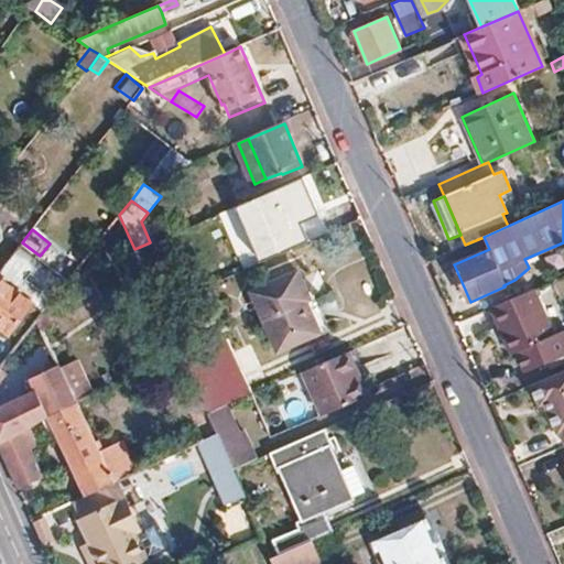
[(142,266),(150,282),(165,275),(150,242),(134,249),(142,266)]
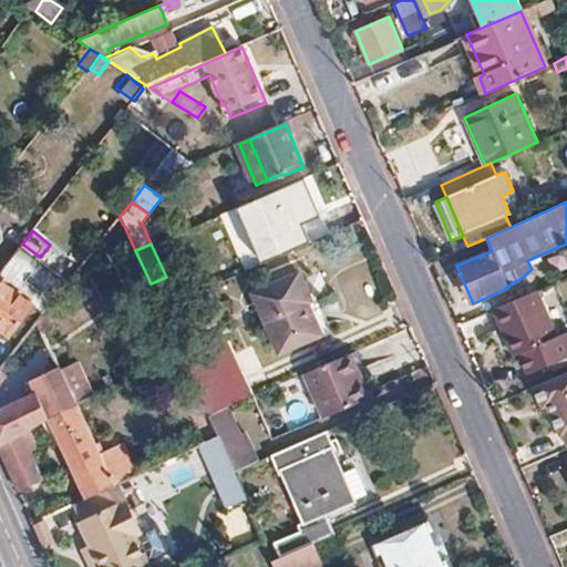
[(279,356),(322,336),(308,302),(312,301),(300,271),(250,294),(279,356)]
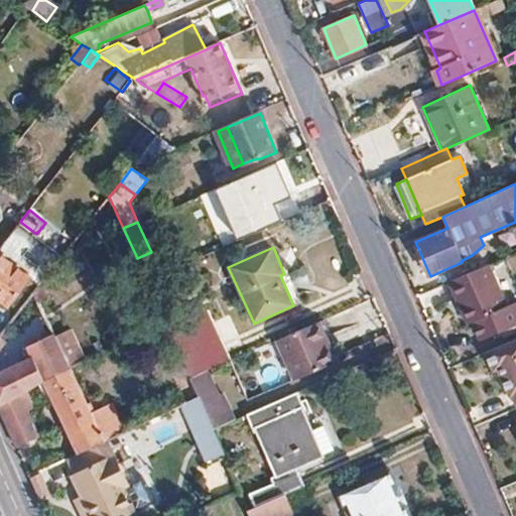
[(0,297),(11,306),(33,279),(0,252),(0,297)]
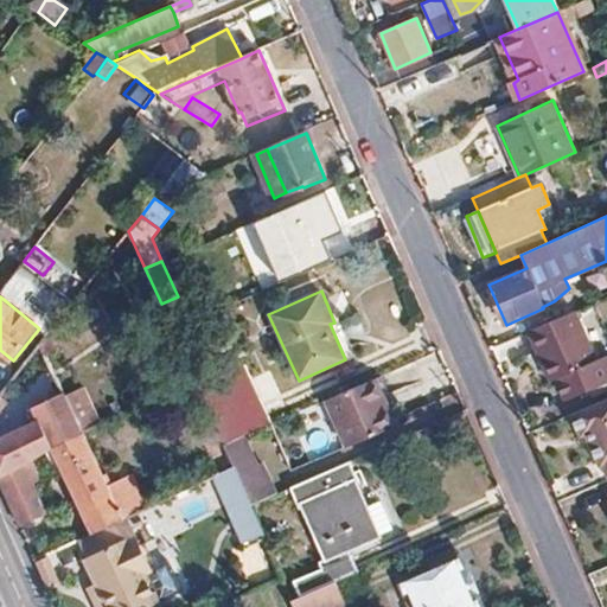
[(606,357),(598,362),(575,312),(529,332),(550,382),(558,378),(567,398),(606,381),(606,357)]
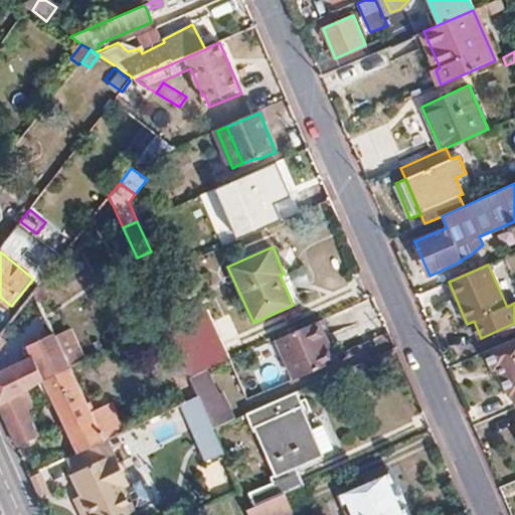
[(205,370),(231,359),(208,311),(167,326),(168,329),(176,345),(190,376),(205,370)]
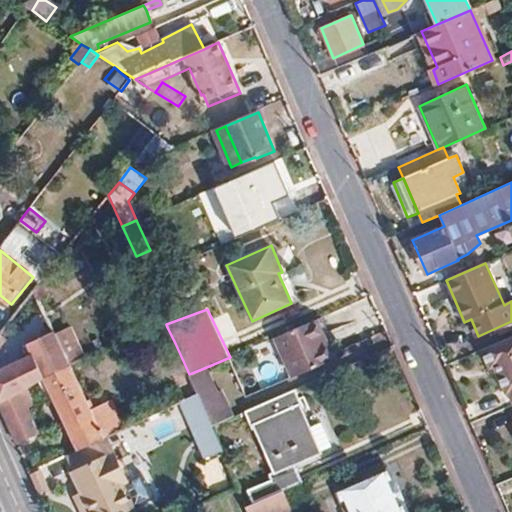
[(160,351),(175,343),(167,327),(166,324),(163,319),(148,327),(160,351)]
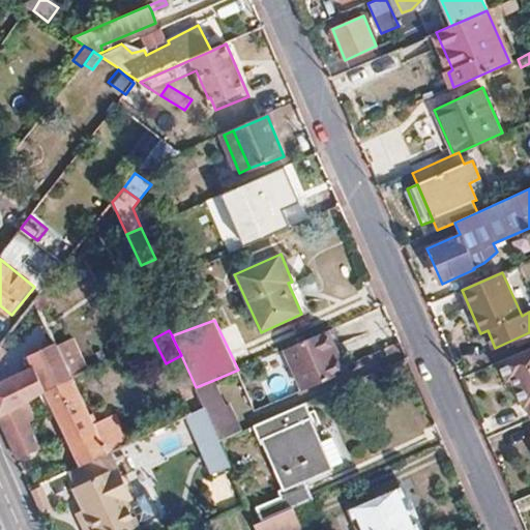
[(346,372),(328,331),(286,350),(303,390),(346,372)]
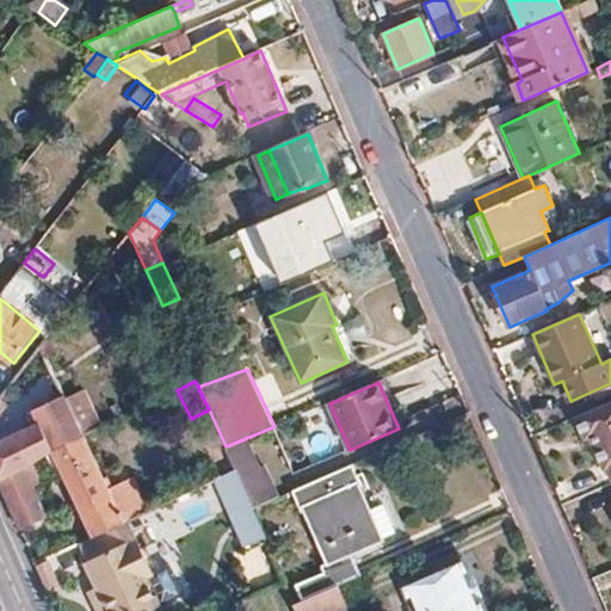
[(610,387),(610,383),(571,401),(572,403),(610,387)]
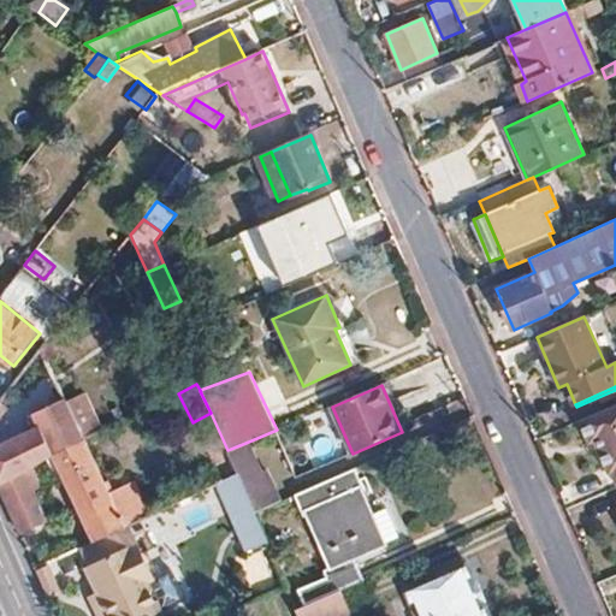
[(0,484),(33,469),(53,456),(86,439),(76,420),(66,398),(33,415),(39,426),(0,445),(0,484)]
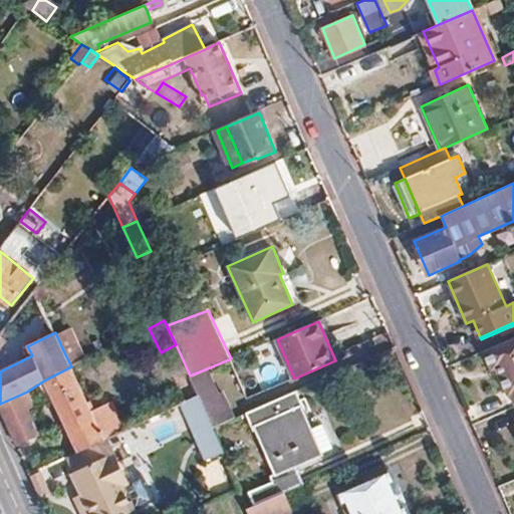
[(496,367),(501,379),(513,372),(513,337),(484,351),(491,369),(496,367)]
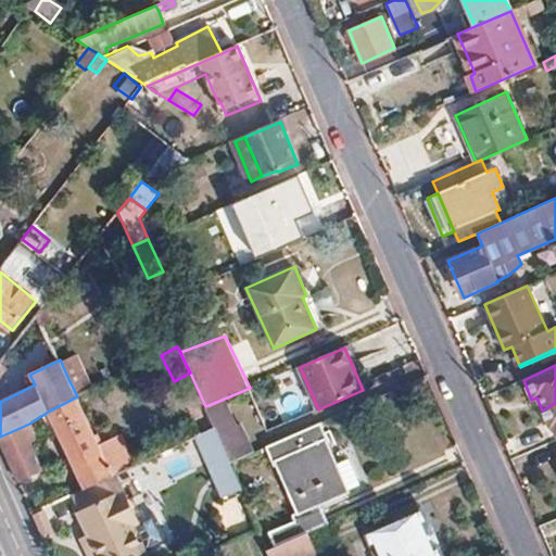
[(85,373),(68,379),(77,396),(92,389),(85,373)]
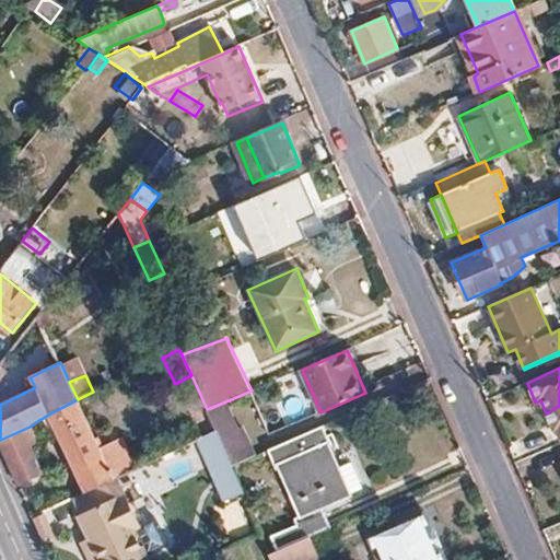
[(118,477),(137,467),(124,438),(101,447),(78,399),(48,415),(83,491),(84,493),(118,477)]
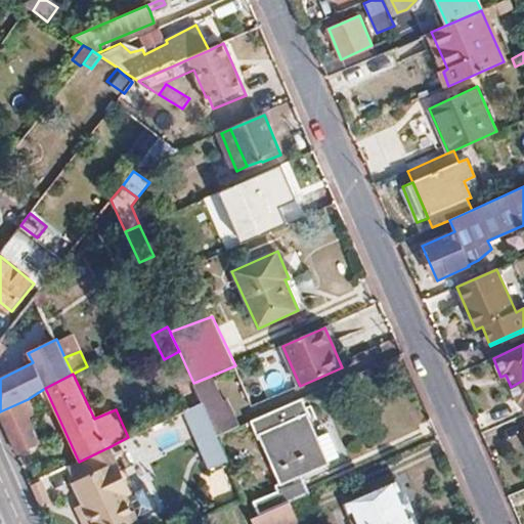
[(209,377),(193,383),(202,402),(208,417),(216,436),(236,427),(224,400),(220,402),(209,377)]
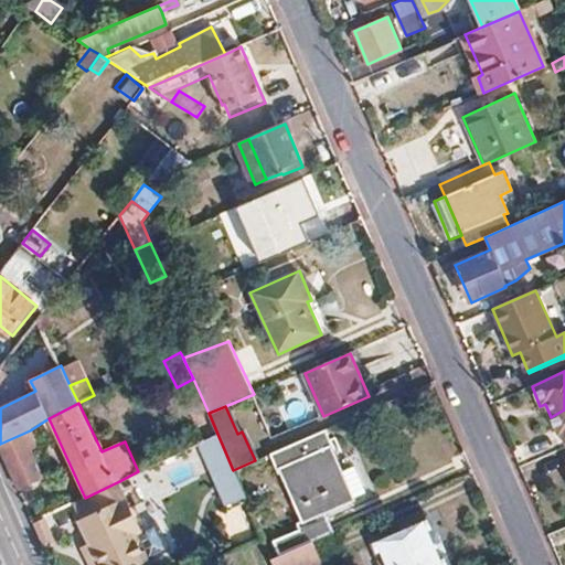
[(561,433),(564,440),(564,409),(551,417),(558,434),(561,433)]
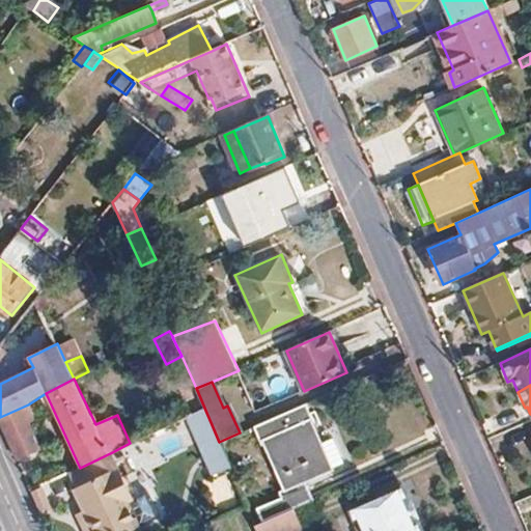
[(256,508),(261,523),(313,501),(305,481),(331,469),(319,443),(310,420),(312,420),(306,403),(253,426),(260,443),(264,441),(287,495),(256,508)]
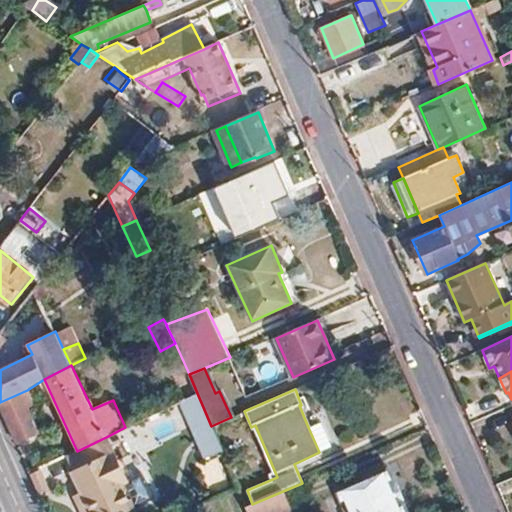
[(0,402),(0,409),(16,445),(39,433),(28,409),(34,406),(27,390),(0,402)]
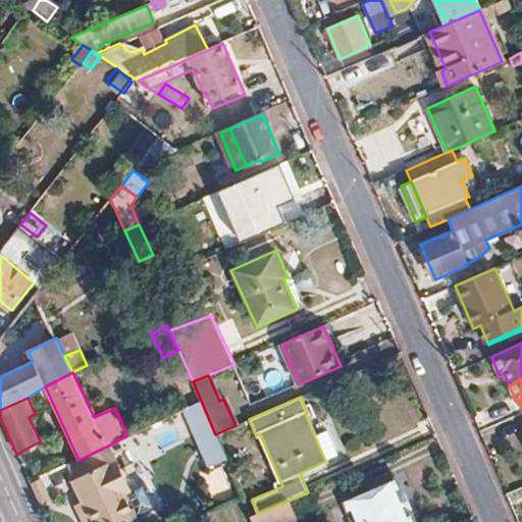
[(190,423),(196,434),(212,426),(207,415),(190,423)]
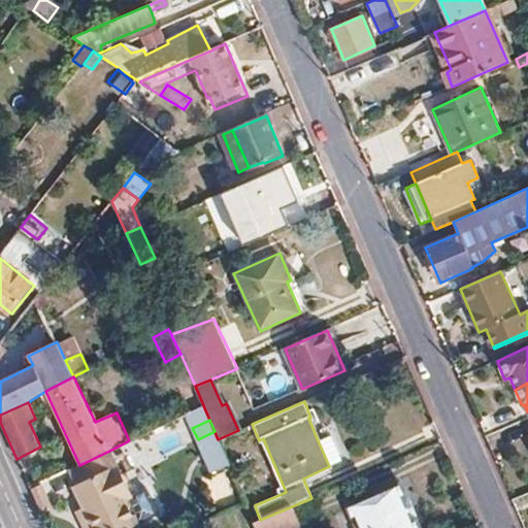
[(212,471),(228,464),(223,452),(218,439),(215,431),(198,439),(212,471)]
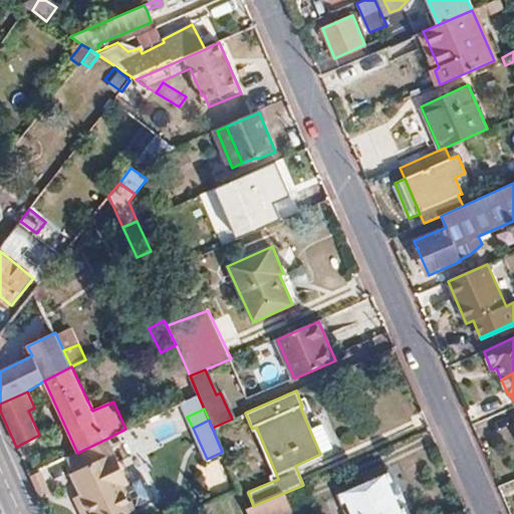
[(309,429),(320,454),(334,448),(323,423),(309,429)]
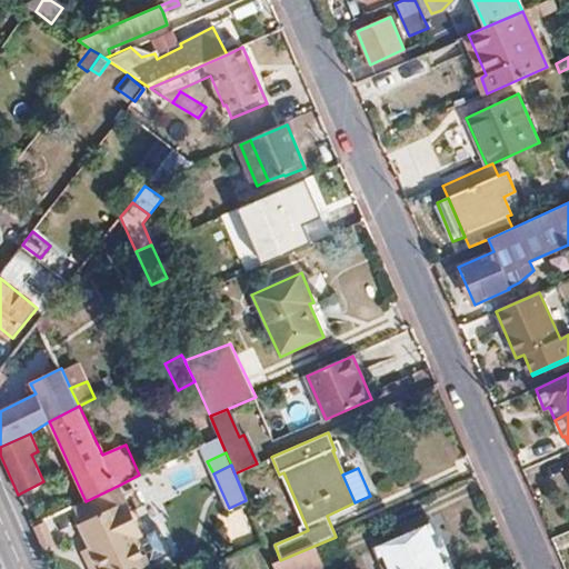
[(79,522),(91,548),(95,557),(88,560),(91,568),(138,568),(149,565),(137,537),(143,533),(120,485),(86,501),(85,499),(73,506),(81,521),(79,522)]
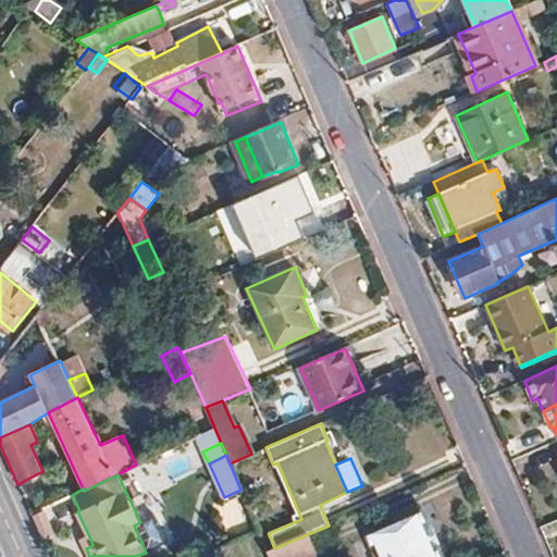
[(443,556),(421,505),(364,531),(376,556),(443,556)]
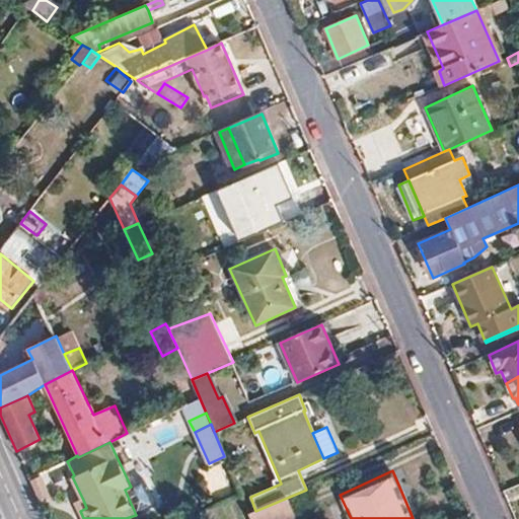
[(136,515),(153,507),(141,482),(131,487),(125,490),(136,515)]
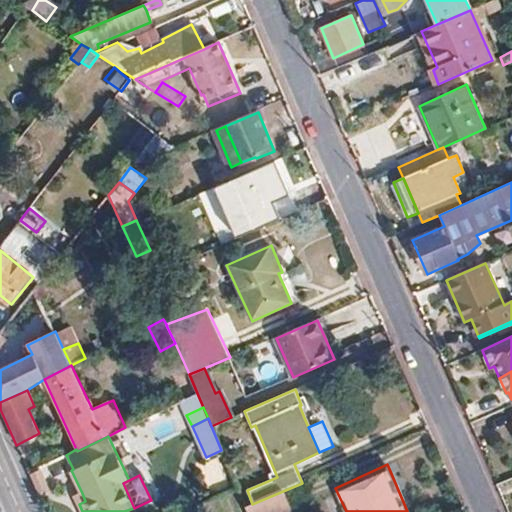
[(75,496),(79,504),(85,501),(82,493),(75,496)]
